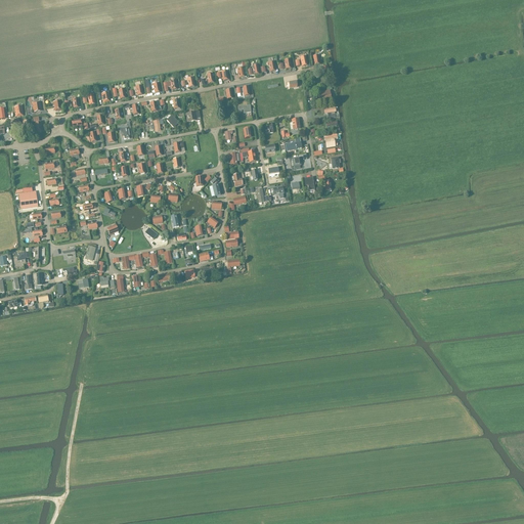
[(330,92),(318,93),(320,103),(331,102),(330,92)]
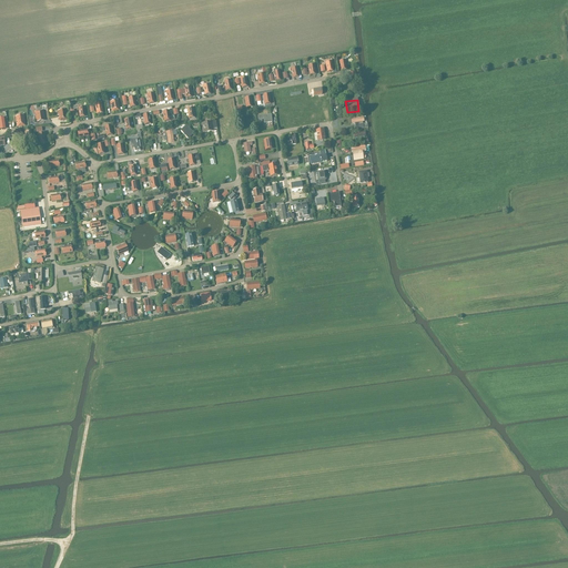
[(112,112),(120,111),(118,101),(110,102),(112,112)]
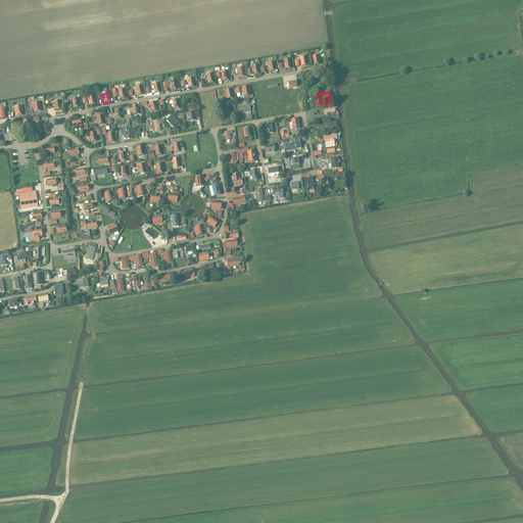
[(34,112),(41,111),(40,102),(33,104),(34,112)]
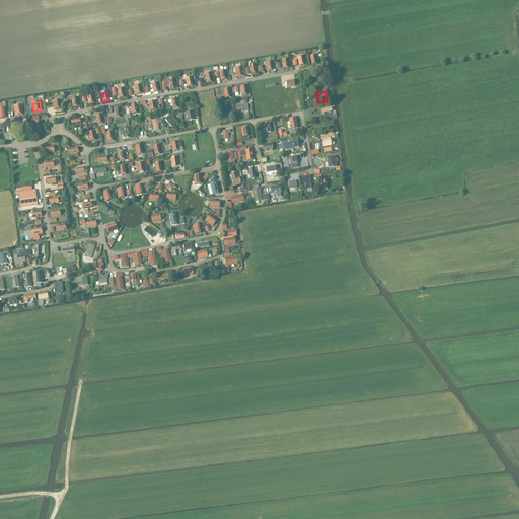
[(60,101),(53,102),(54,106),(54,105),(55,107),(54,107),(54,110),(61,109),(60,101)]
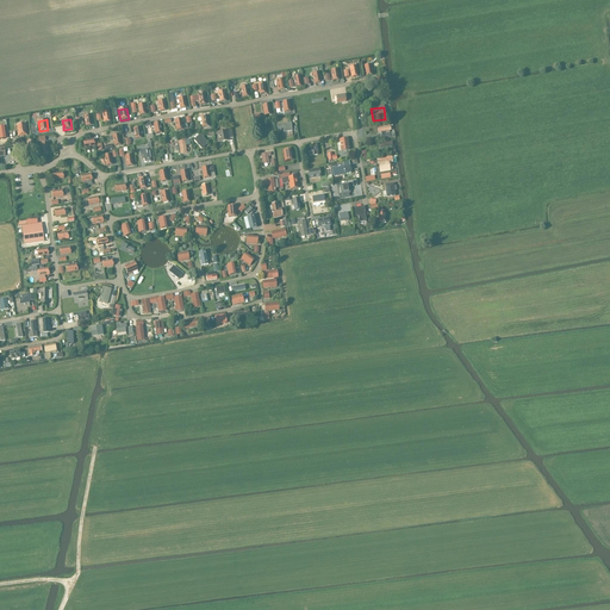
[(388,126),(377,129),(378,134),(381,132),(383,139),(391,137),(390,131),(391,131),(390,126),(388,126)]
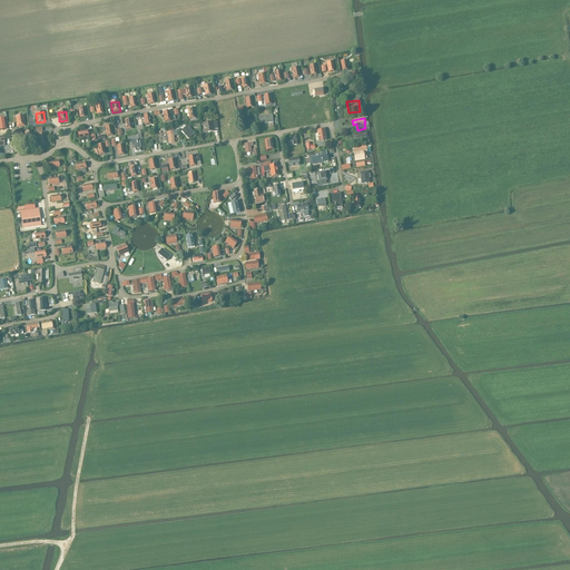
[(223,121),(225,129),(233,128),(232,119),(223,121)]
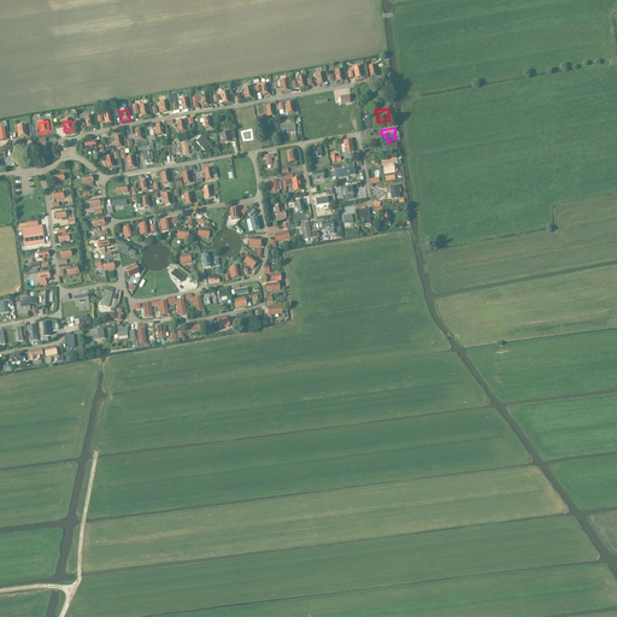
[(221,145),(230,142),(229,134),(219,135),(221,145)]
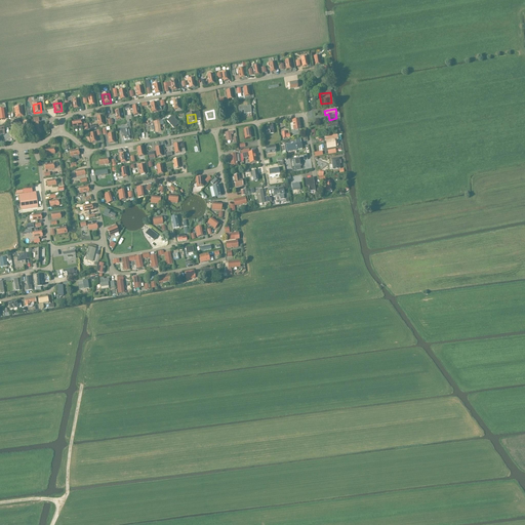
[(172,116),(167,121),(173,129),(177,125),(176,125),(178,123),(175,120),(173,118),(172,116)]
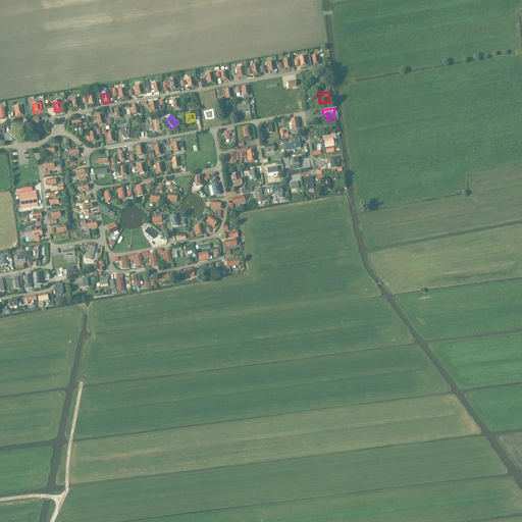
[(153,123),(151,124),(151,125),(153,125),(154,131),(159,131),(158,125),(162,124),(161,120),(153,121),(153,123)]
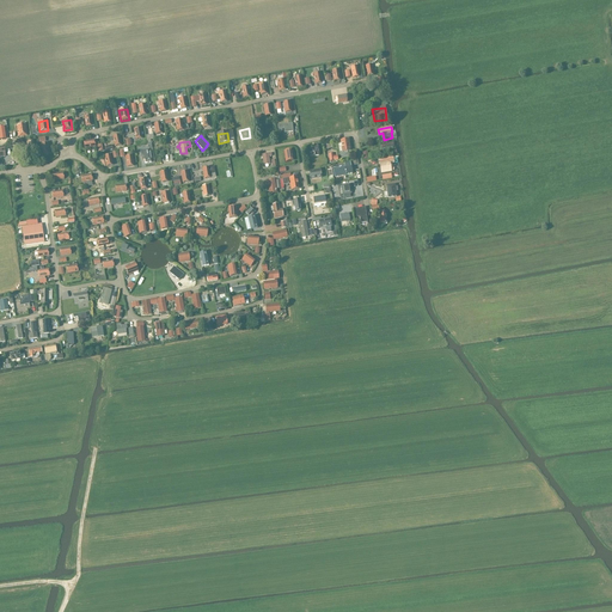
[(147,151),(141,152),(142,160),(145,160),(145,164),(151,163),(151,159),(148,159),(147,151)]
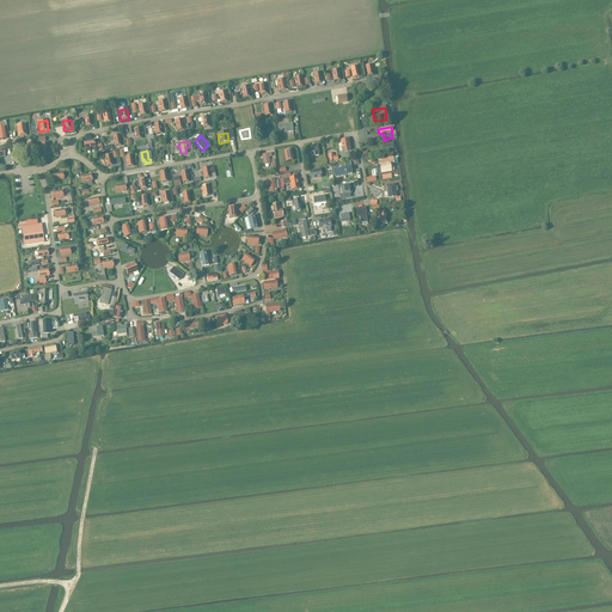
[(293,151),(283,152),(285,158),(286,163),(294,161),(294,157),(293,151)]
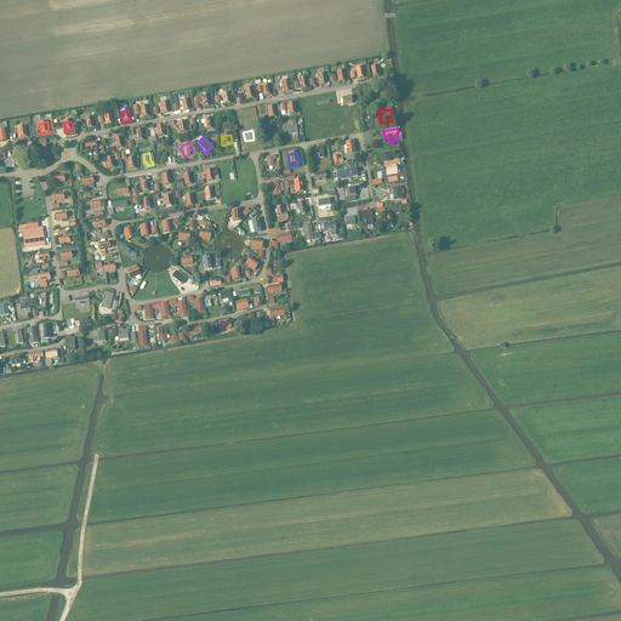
[(391,161),(385,161),(386,167),(387,175),(397,174),(400,172),(399,166),(399,165),(399,160),(391,161)]
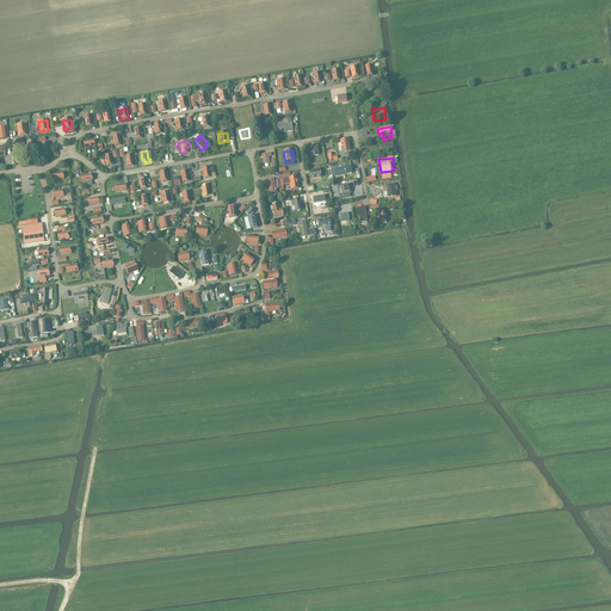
[(290,174),(279,176),(281,179),(282,179),(283,186),(290,185),(291,191),(298,190),(297,178),(290,178),(290,174)]
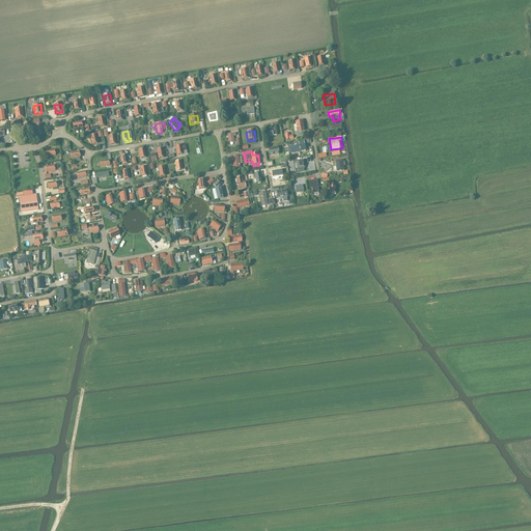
[(342,161),(335,162),(336,172),(343,171),(343,167),(344,166),(344,162),(342,163),(342,161)]
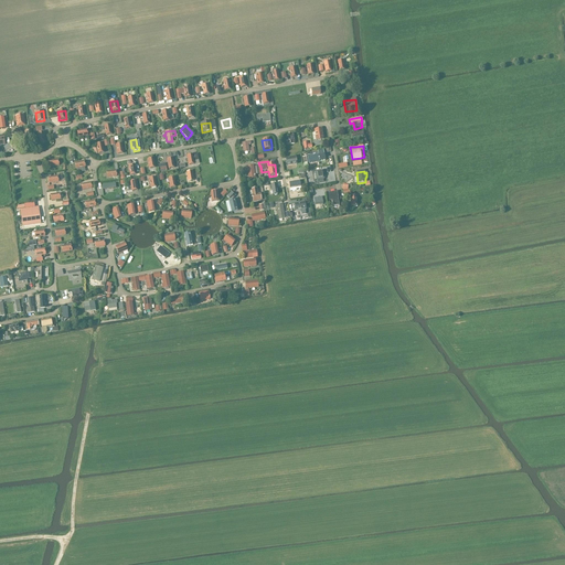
[(257,189),(252,190),(253,195),(254,202),(262,201),(260,194),(258,194),(257,189)]
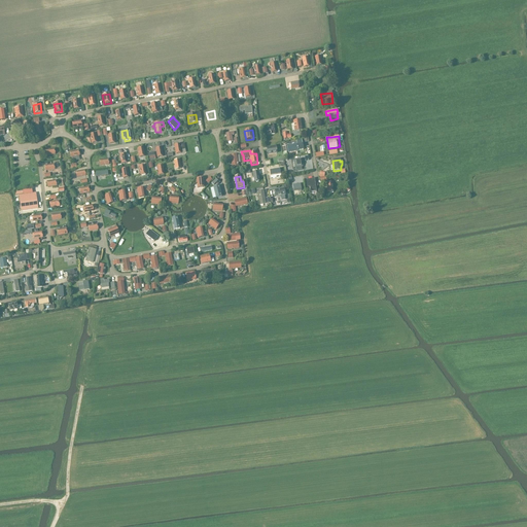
[(205,187),(204,178),(197,179),(198,188),(205,187)]
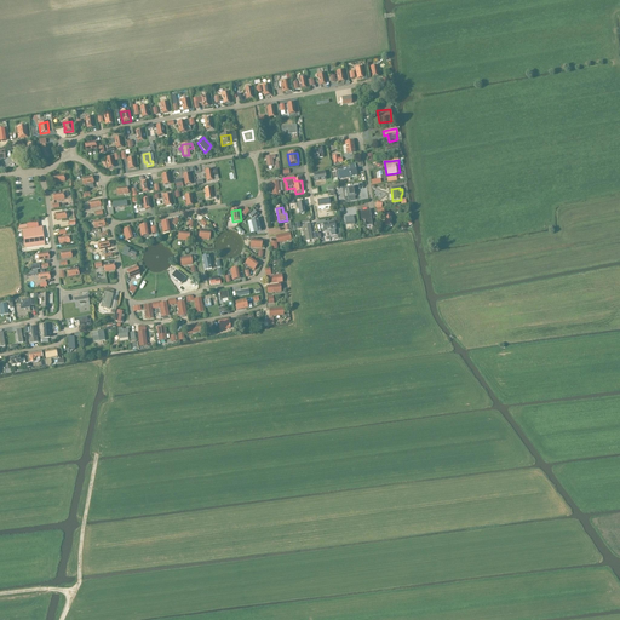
[(369,211),(360,212),(361,220),(365,220),(366,223),(366,227),(372,225),(372,222),(369,211)]
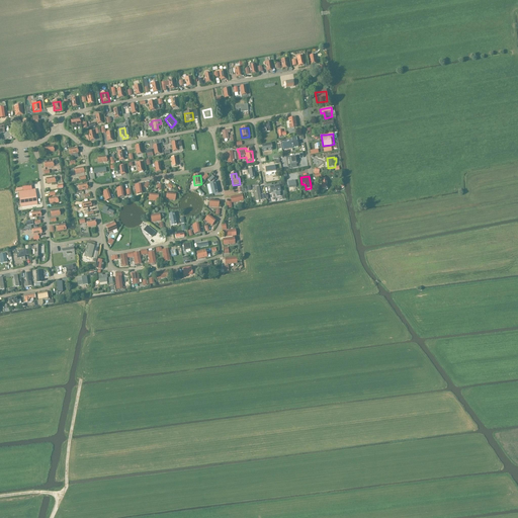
[(209,185),(206,185),(209,195),(212,194),(218,193),(214,183),(209,184),(209,185)]
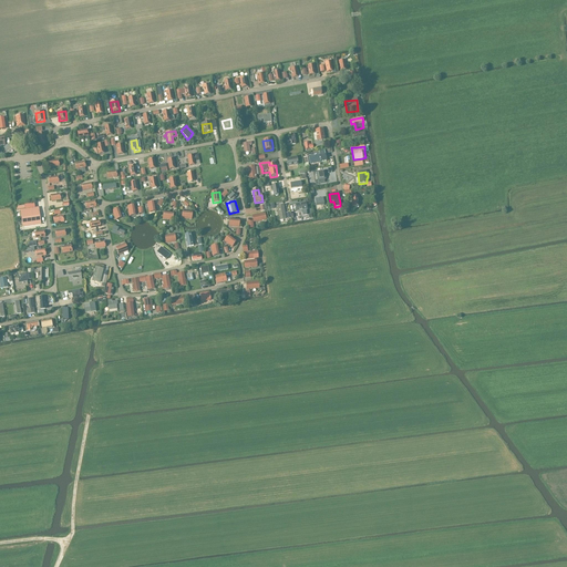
[(147,204),(148,214),(157,213),(155,202),(147,204)]
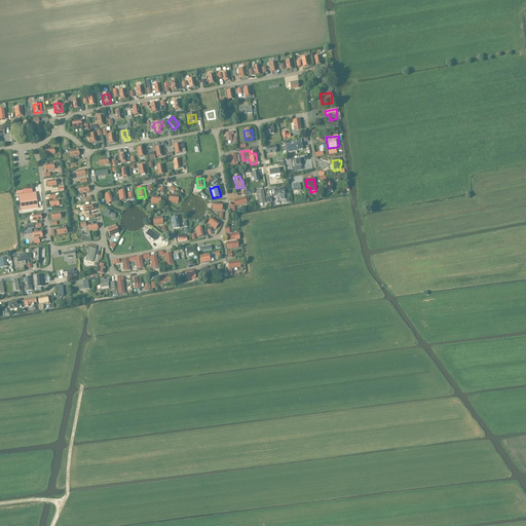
[(284,189),(274,190),(275,196),(279,196),(280,199),(285,199),(284,195),(285,195),(284,189)]
